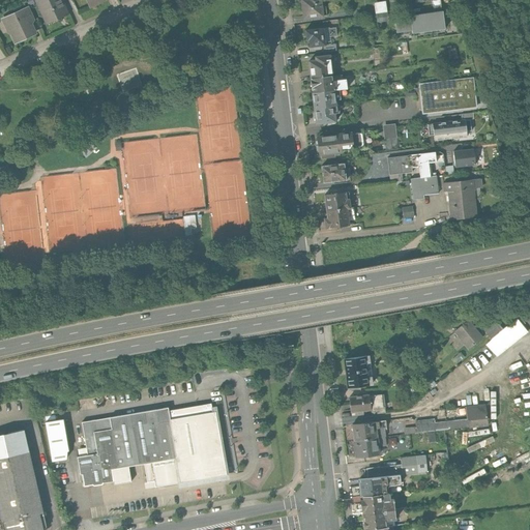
[(39,0),(41,3),(38,4),(46,20),(56,16),(57,19),(66,15),(59,0),(39,0)]
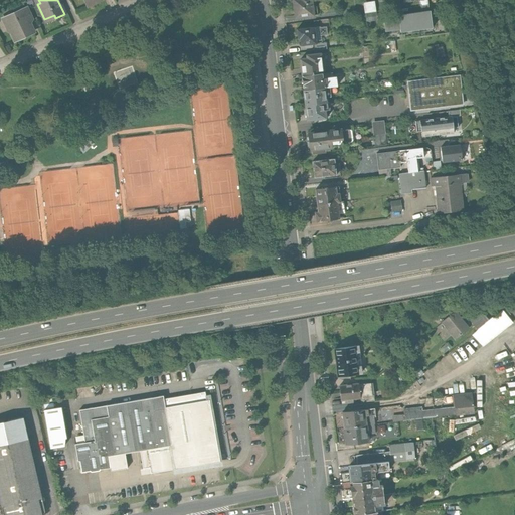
[(102,0),(82,0),(87,8),(103,1),(102,0)]
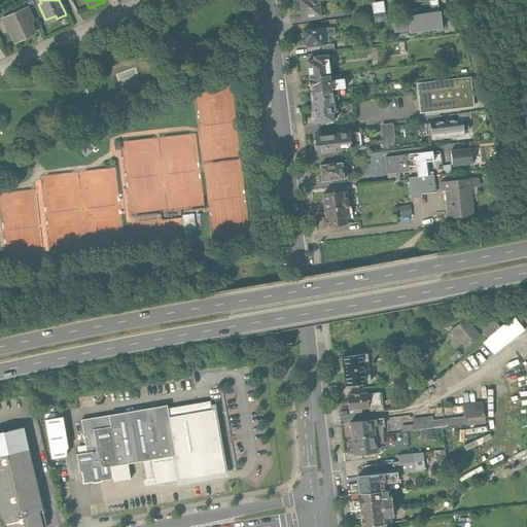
[(300,0),(302,19),(321,18),(319,0),(300,0)]
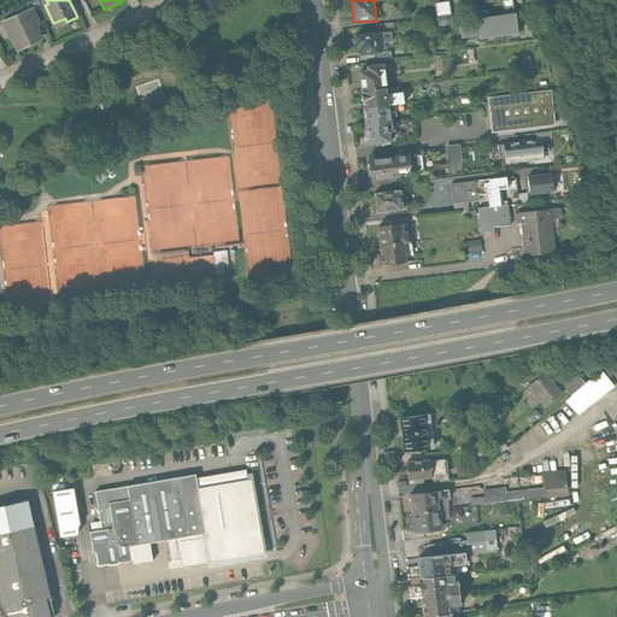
[(28,12),(3,24),(10,39),(13,37),(18,48),(40,39),(33,24),(40,21),(33,7),(27,10),(28,12)]
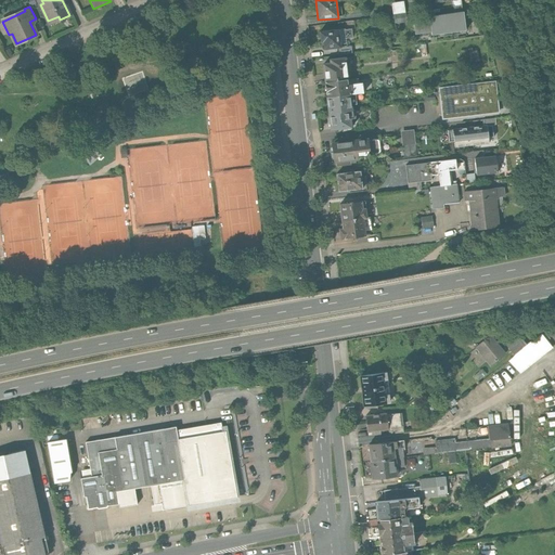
[(429,23),(413,25),(414,35),(430,33),(431,36),(465,30),(463,13),(452,14),(429,17),(429,23)]
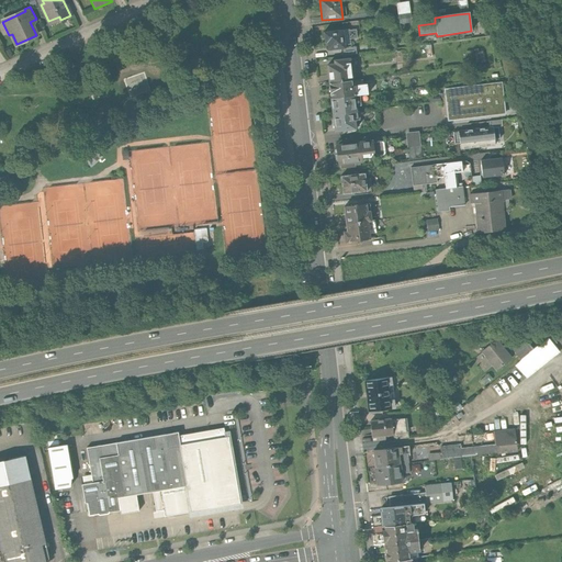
[(412,14),(395,17),(396,24),(413,22),(412,14)]
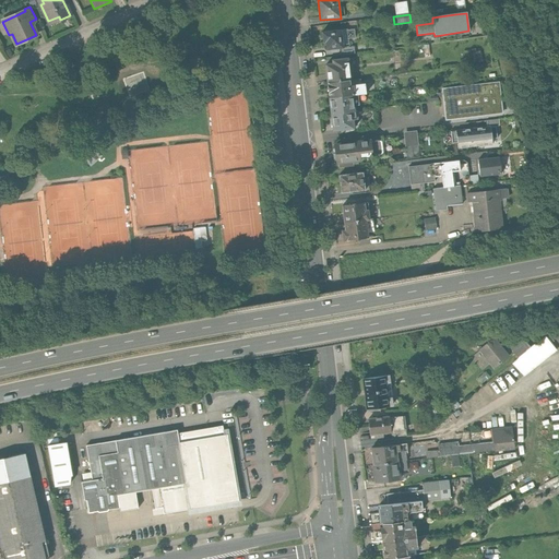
[(343,48),(342,30),(322,32),(323,42),(325,42),(326,49),(343,48)]
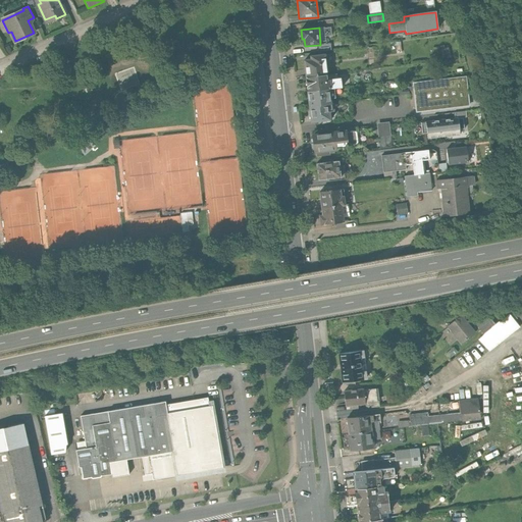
[(304,60),(306,77),(325,75),(327,74),(325,61),(329,60),(328,54),(311,56),(311,59),(304,60)]
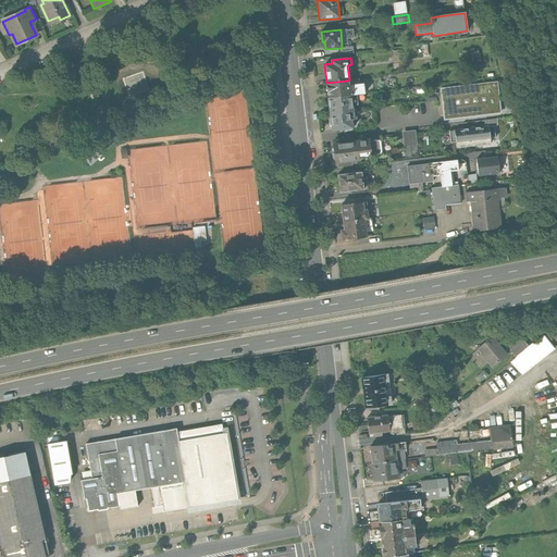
[(326,83),(329,97),(356,94),(364,93),(363,84),(347,86),(347,81),(326,83)]
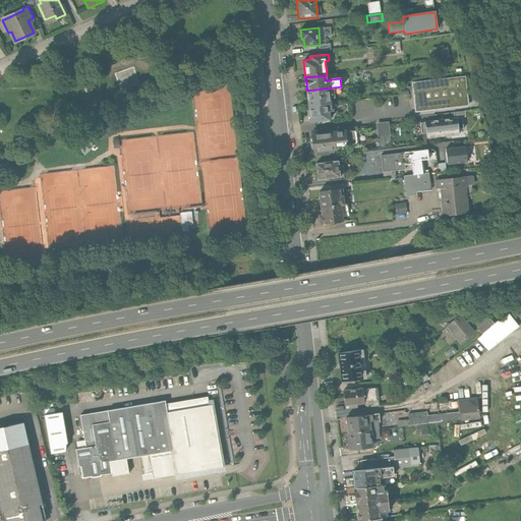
[(464,78),(413,84),(416,111),(467,105),(464,78)]
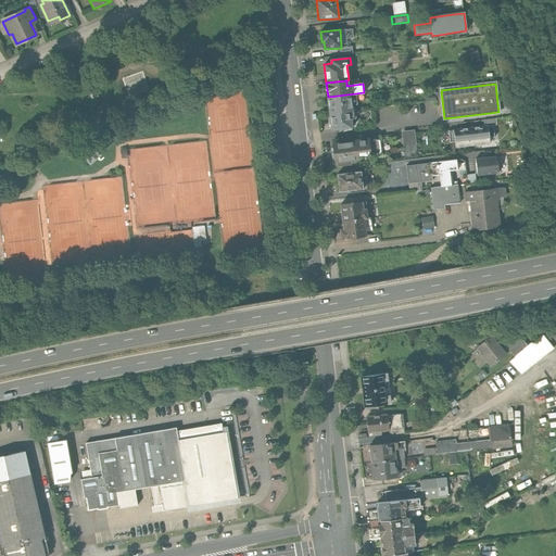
[(355,93),(328,97),(330,113),(352,111),(351,105),(356,104),(355,93)]
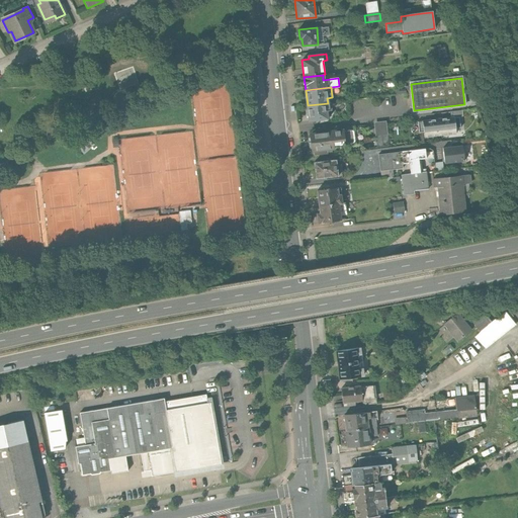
[(308,105),(310,121),(327,119),(326,111),(332,110),(331,102),(328,103),(308,105)]
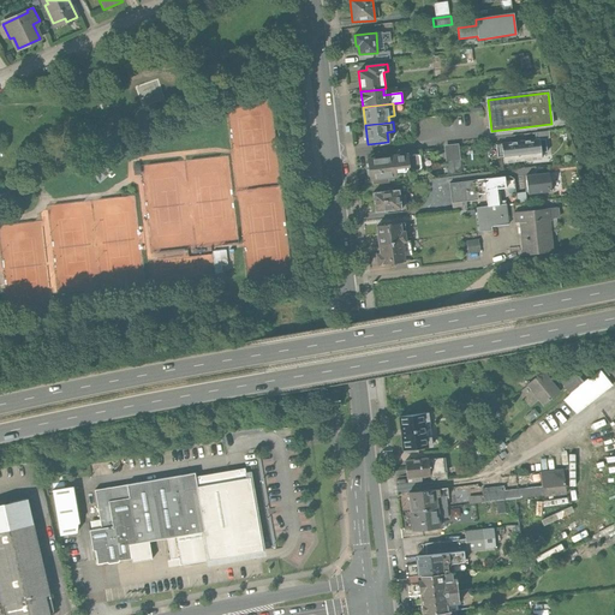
[(520,142),(523,161),(542,159),(542,154),(547,153),(545,139),(520,142)]
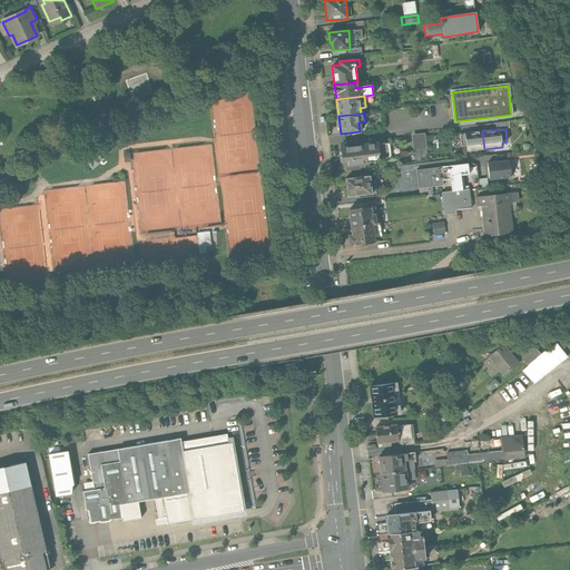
[(482,131),(460,135),(461,146),(467,146),(468,151),(484,149),(482,131)]
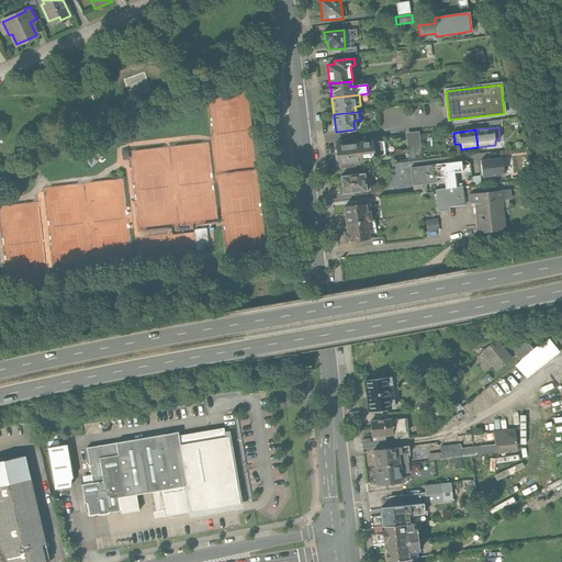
[(418,132),(405,133),(408,160),(422,159),(418,132)]
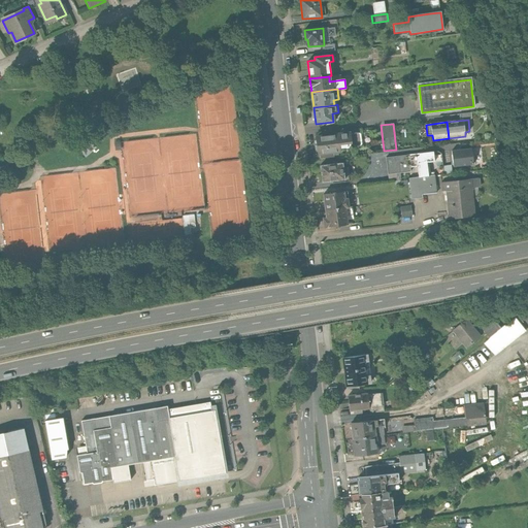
[(350,133),(317,137),(319,154),(320,154),(333,152),(340,152),(340,151),(352,149),(350,133)]
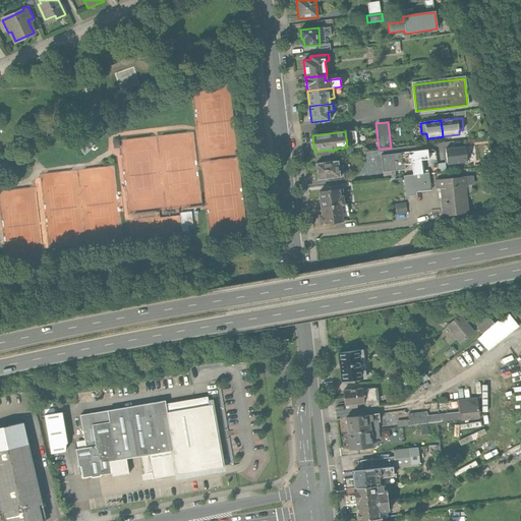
[(465,148),(446,150),(447,165),(467,163),(465,148)]
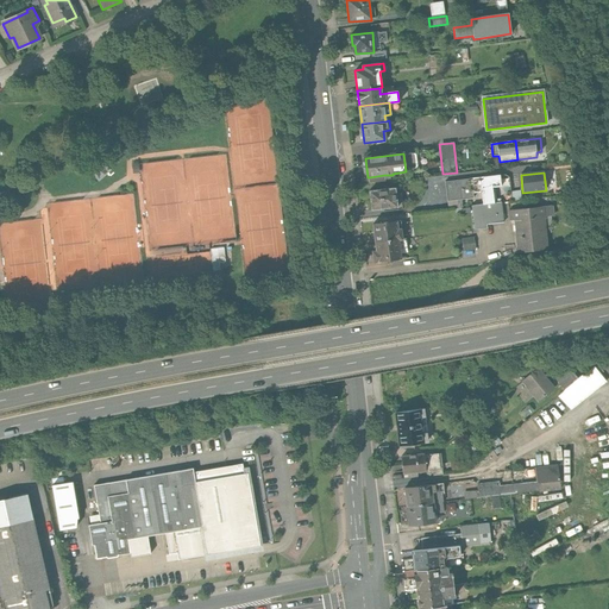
[(384,175),(369,177),(370,186),(385,183),(384,175)]
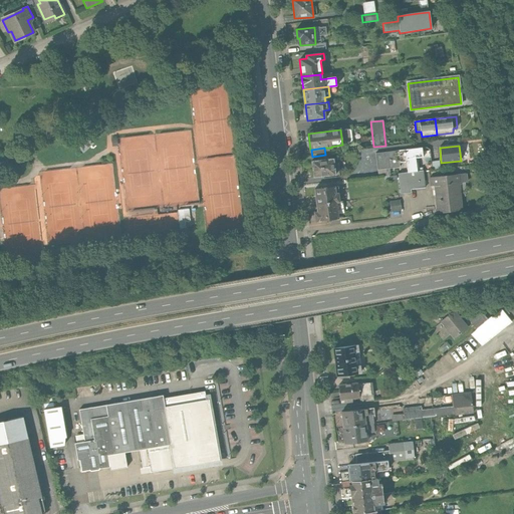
[(396,152),(375,154),(377,170),(399,167),(399,163),(407,162),(408,173),(419,172),(417,158),(423,157),(422,148),(398,151),(399,155),(396,156),(396,152)]
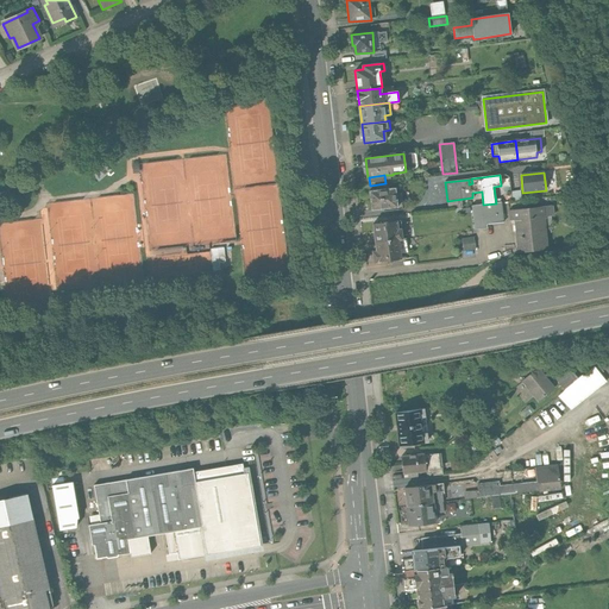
[(395,188),(369,192),(371,211),(402,207),(401,193),(396,193),(395,188)]
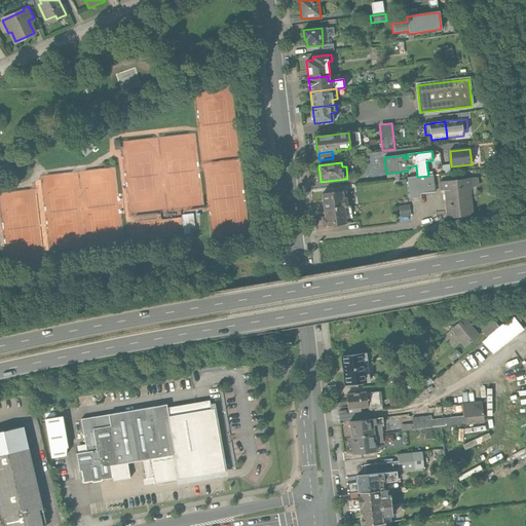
[(417,177),(408,178),(410,198),(421,197),(420,194),(435,192),(433,175),(428,176),(417,177)]
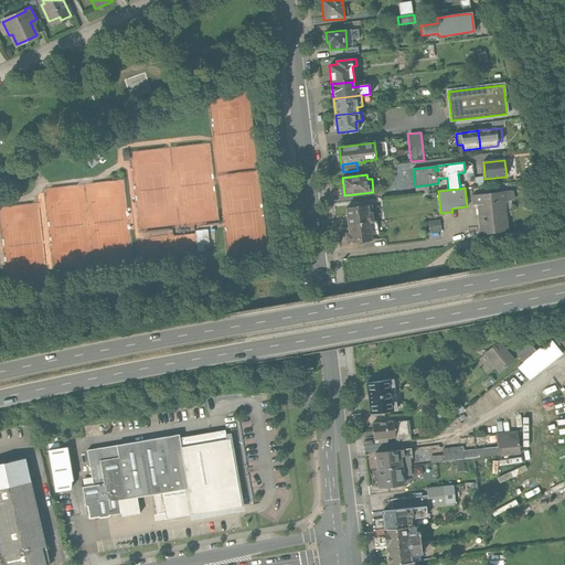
[(487,194),(472,195),(473,205),(478,204),(481,235),(508,232),(504,202),(513,201),(512,191),(487,194)]
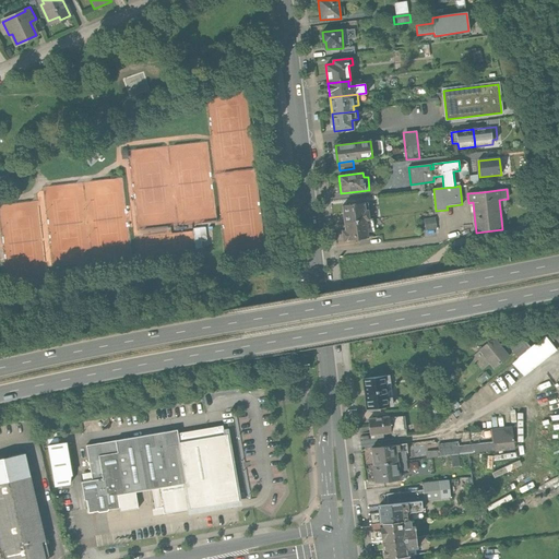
[(364,204),(342,206),(344,223),(369,219),(368,211),(365,212),(364,204)]
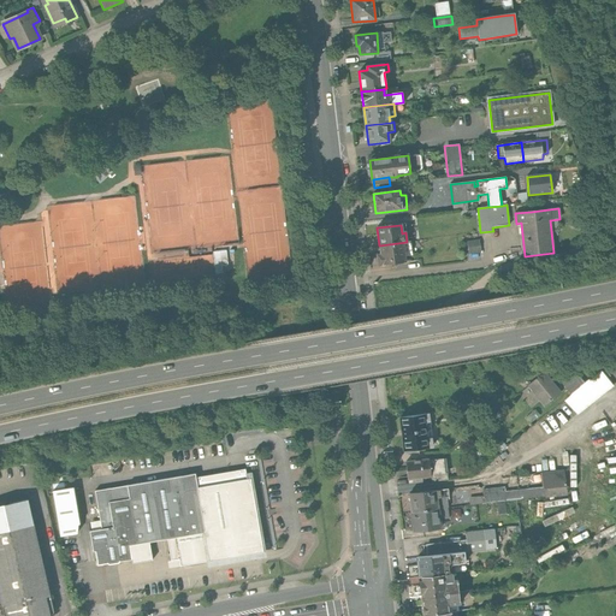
[(467,258),(480,256),(479,240),(466,240),(467,258)]
